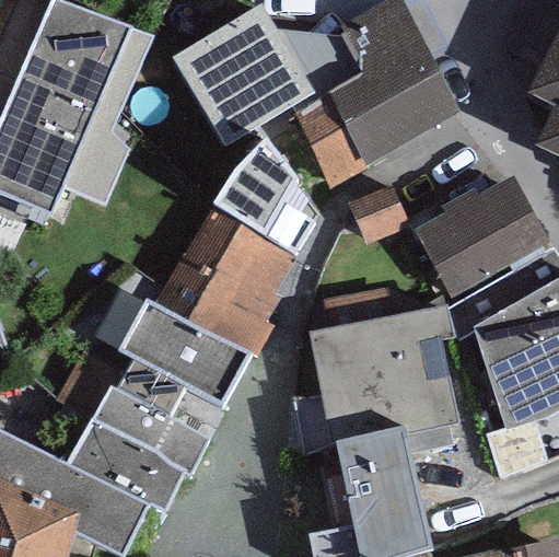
[(130,30),(61,0),(50,0),(0,117),(0,192),(50,215),(130,30)]
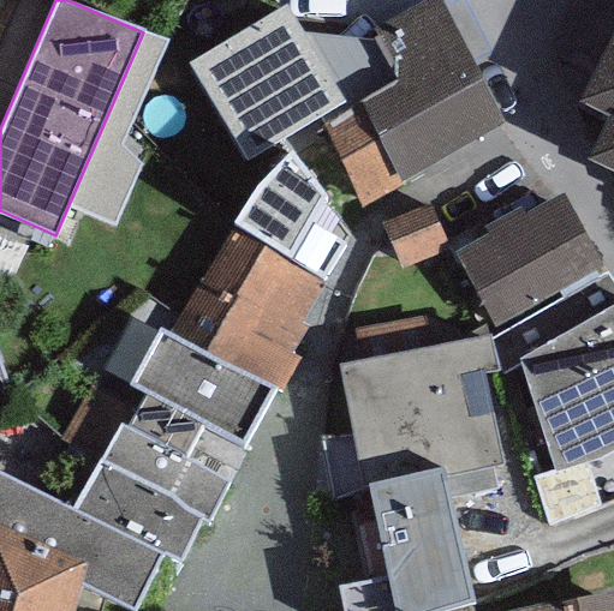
[(505,120),(446,0),(427,0),(380,27),(374,18),(264,90),(298,143),(326,129),(365,202),(505,120)]
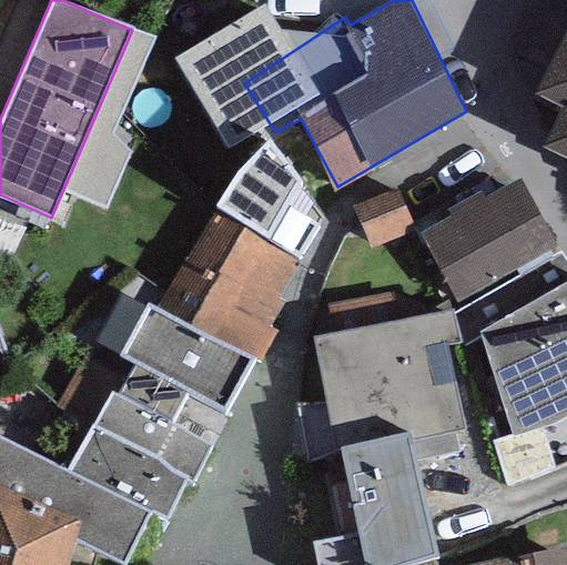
[(566,26),(534,89),(562,104),(544,143),(566,154),(566,26)]
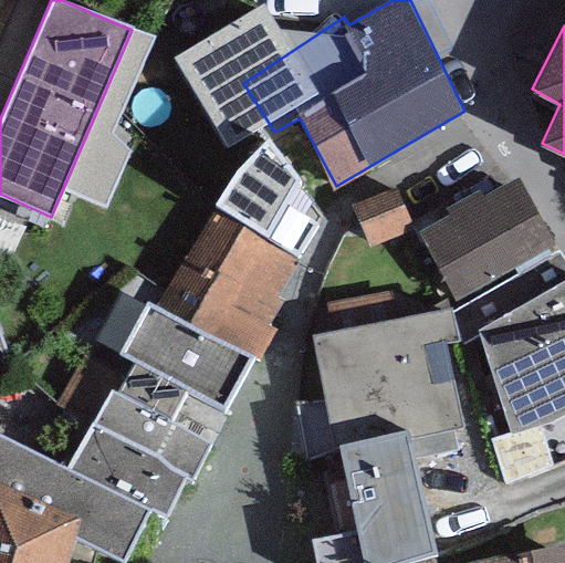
[(213,205),(218,208),(301,258),(317,223),(284,199),(297,176),(269,137),(237,169),(213,205)]
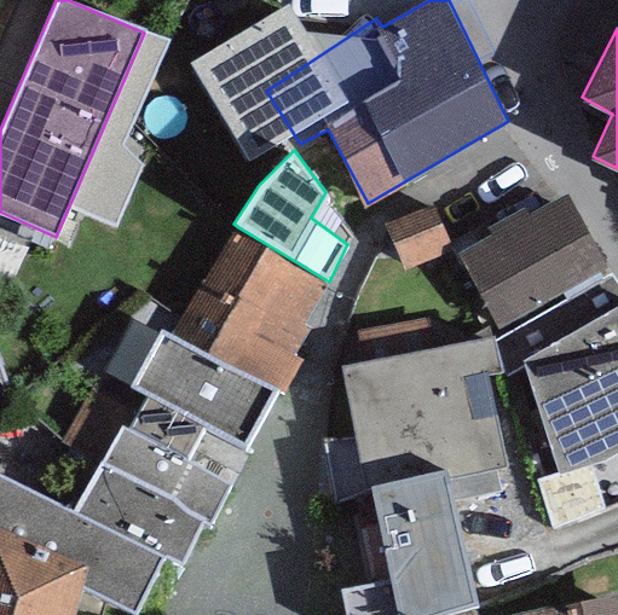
[(567,192),(458,254),(500,328),(608,267),(567,192)]
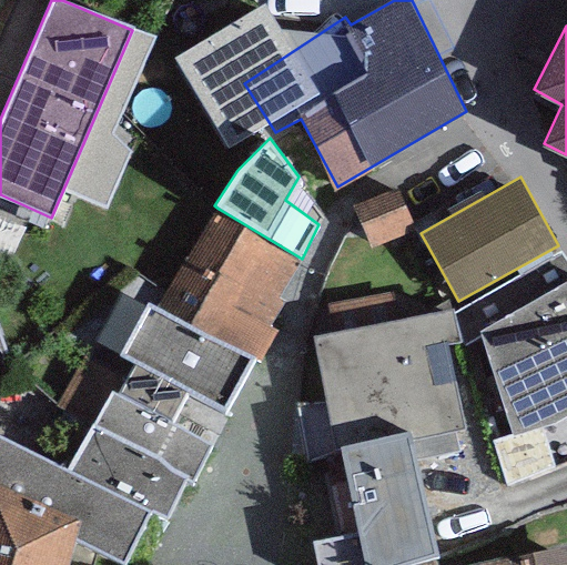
[(398,189),(353,207),(370,250),(415,232),(398,189)]
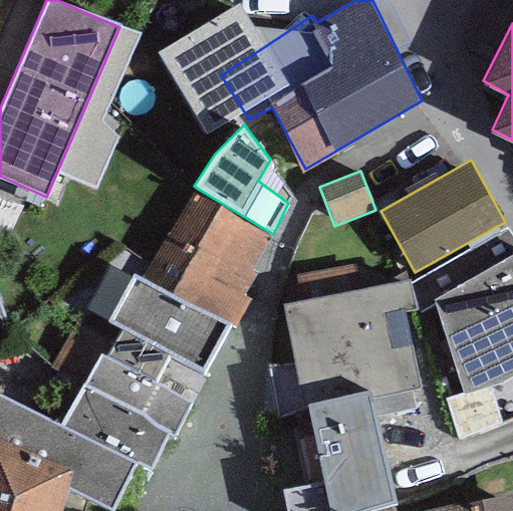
[(198,189),(143,276),(227,320),(238,324),(252,300),(245,296),(258,272),(253,269),(273,234),(198,189)]
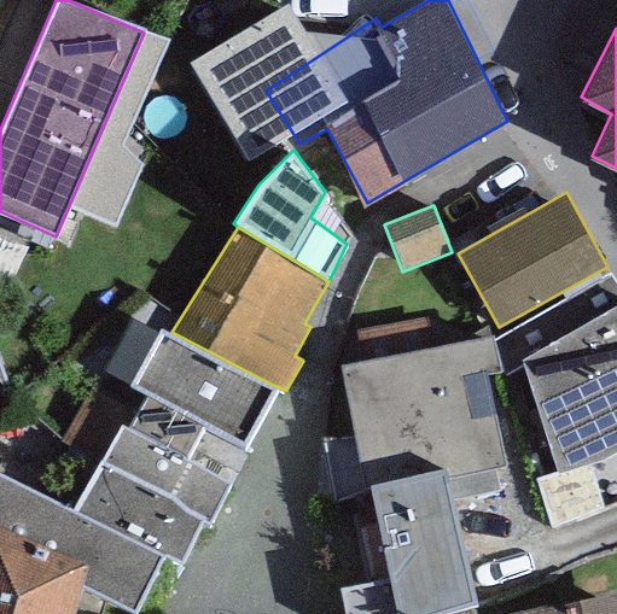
[(616,285),(611,276),(496,341),(502,370),(505,379),(525,368),(523,360),(616,305),(616,285)]
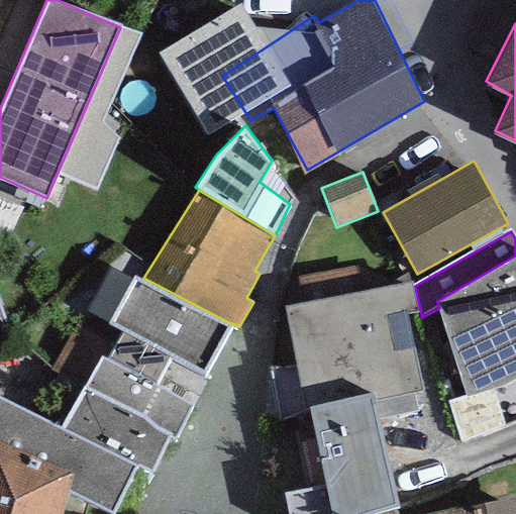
[(515,255),(437,301),(439,308),(468,397),(507,384),(515,379),(515,255)]
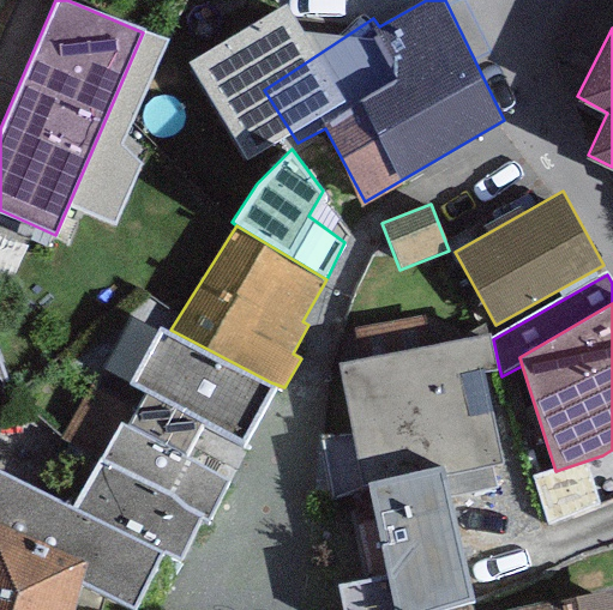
[(127,424),(184,453),(203,417),(242,438),(271,382),(170,330),(160,324),(128,382),(145,391),(127,424)]
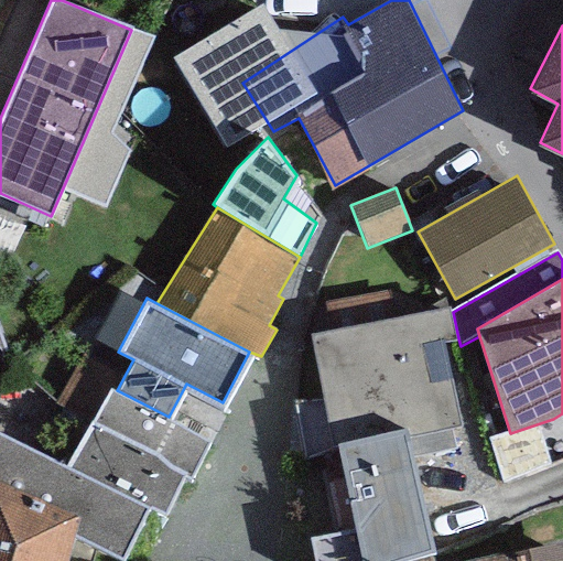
[(452,305),(310,334),(328,428),(418,410),(422,433),(462,425),(444,341),(458,338),(453,312),(452,305)]
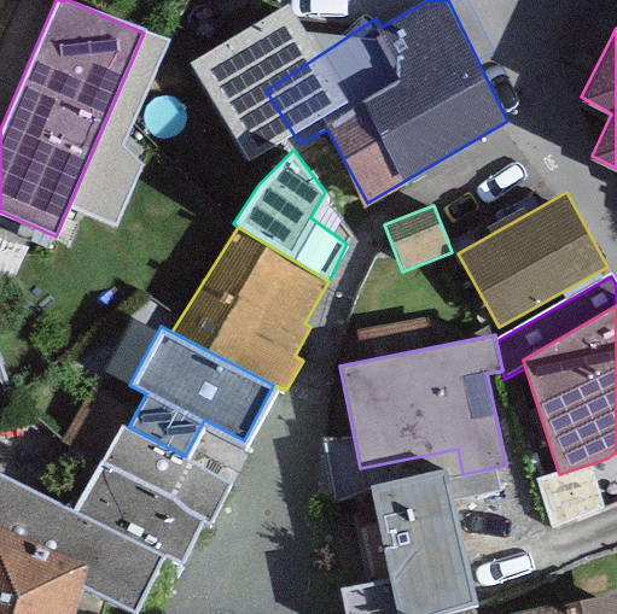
[(0,413),(16,402),(0,360),(0,413)]
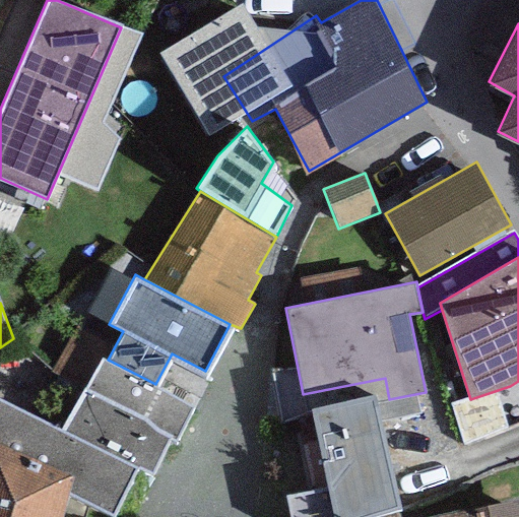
[(155,384),(108,360),(102,356),(83,390),(173,436),(179,439),(197,404),(155,384)]
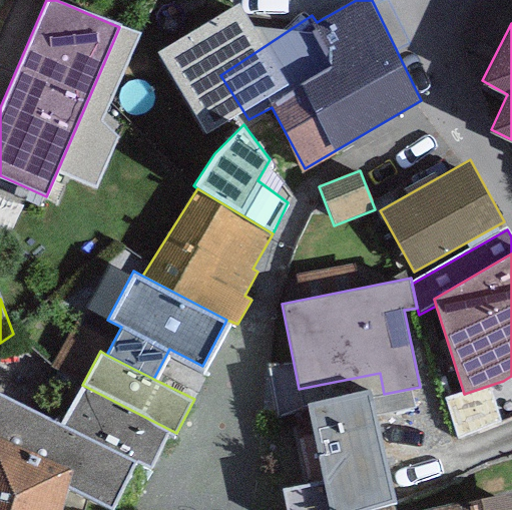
[(384,394),(380,373),(299,389),(291,390),(307,471),(268,476),(273,509),(410,509),(384,394)]
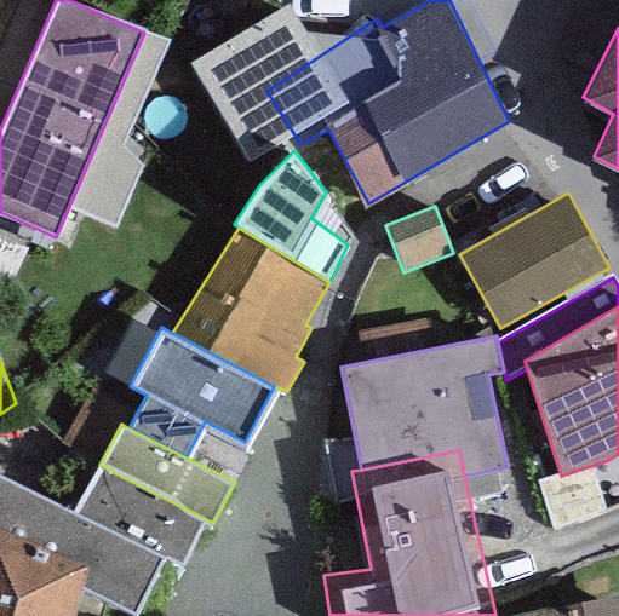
[(206,519),(99,465),(78,507),(168,556),(183,564),(206,519)]
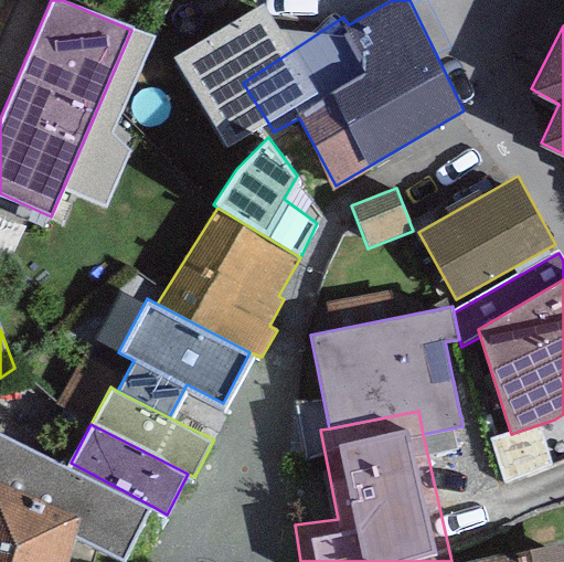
[(153,507),(71,463),(0,430),(0,483),(81,516),(76,533),(128,559),(153,507)]
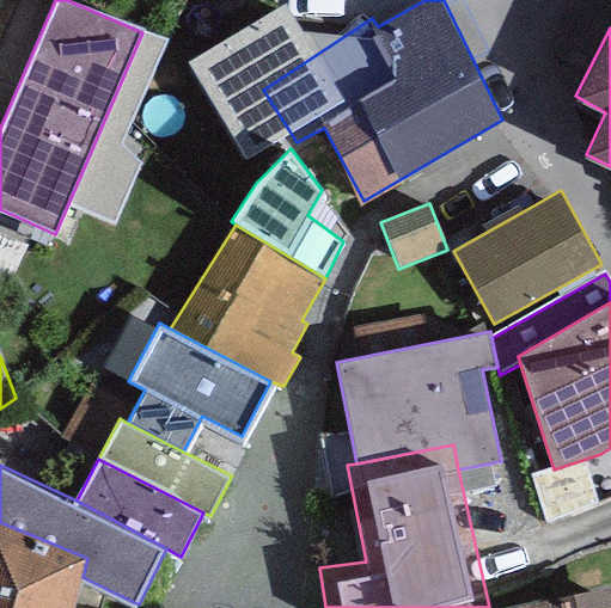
[(87,558),(0,522),(0,607),(74,607),(83,577),(87,558)]
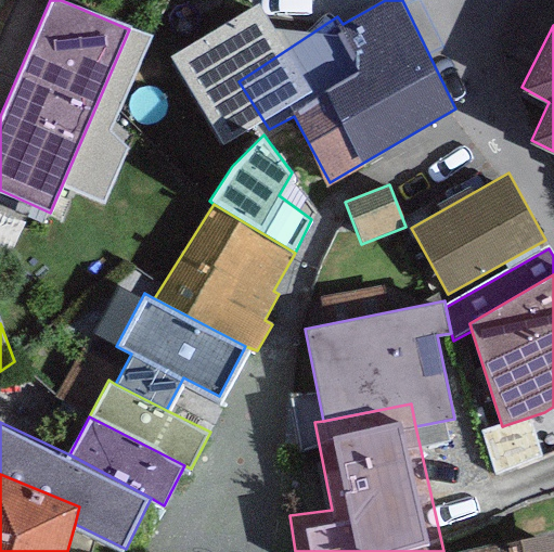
[(553,551),(553,531),(456,551),(553,551)]
